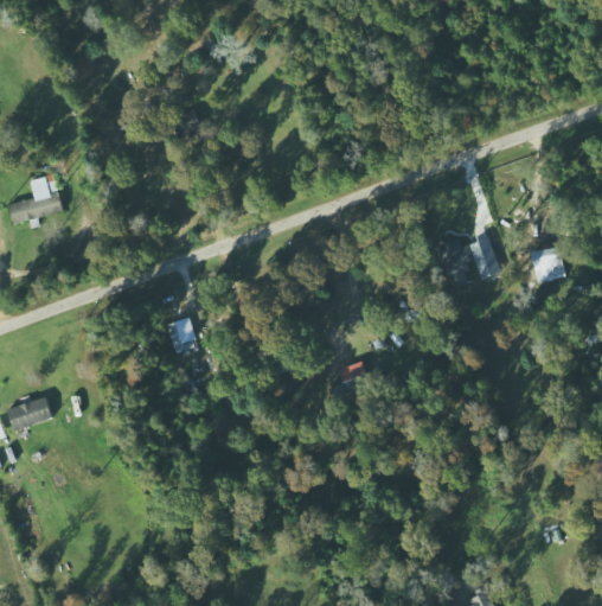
[(12,223),(33,218),(33,217),(62,211),(57,191),(52,191),(49,174),(29,179),(33,198),(8,203),(12,223)]
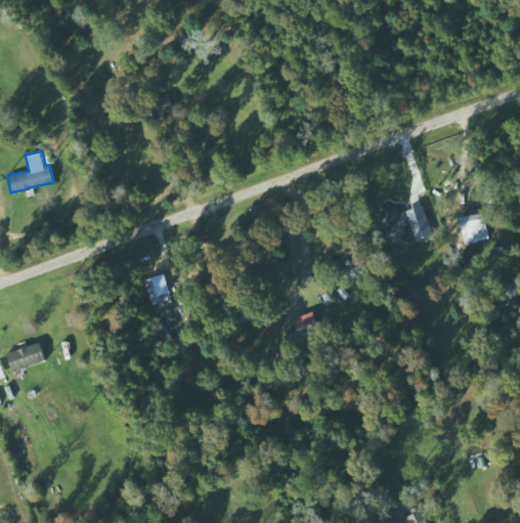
[(402,243),(397,231),(409,226),(403,210),(395,213),(390,202),(376,208),(392,247),(402,243)]
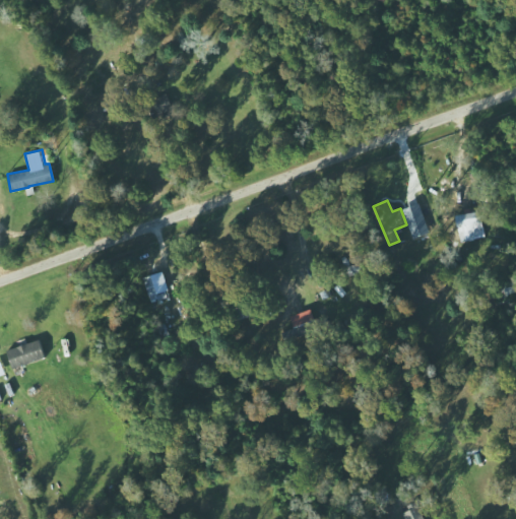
[(423,218),(417,202),(401,208),(407,224),(423,218)]
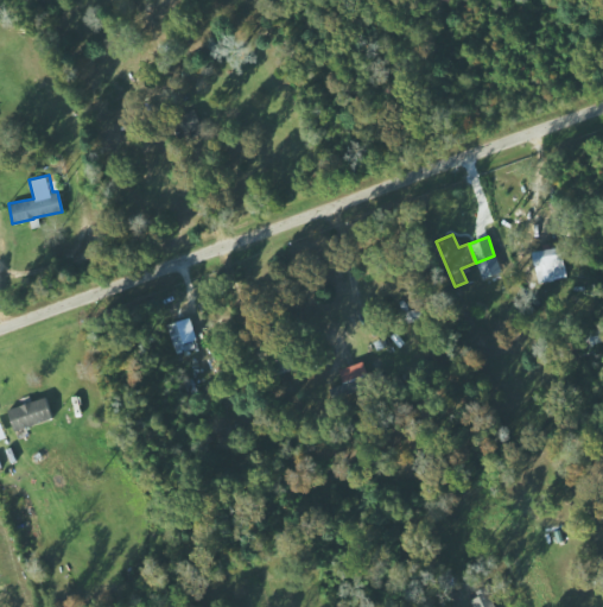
[(563,277),(560,247),(532,250),(535,279),(563,277)]
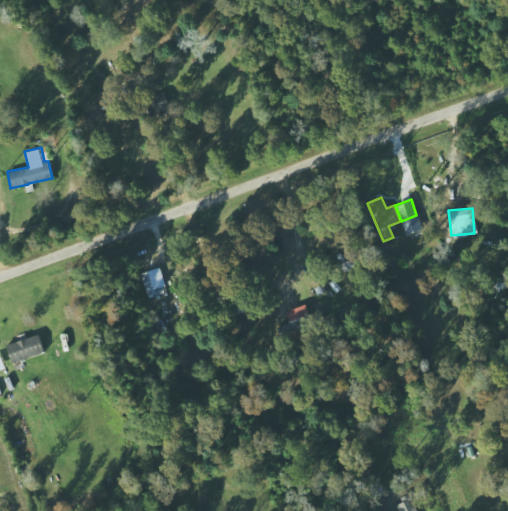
[(165,287),(159,267),(140,273),(146,293),(165,287)]
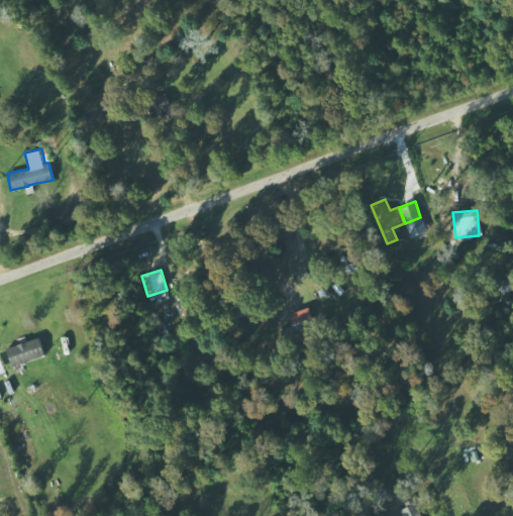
[(288,323),(282,324),(283,327),(321,316),(318,305),(285,314),(288,323)]
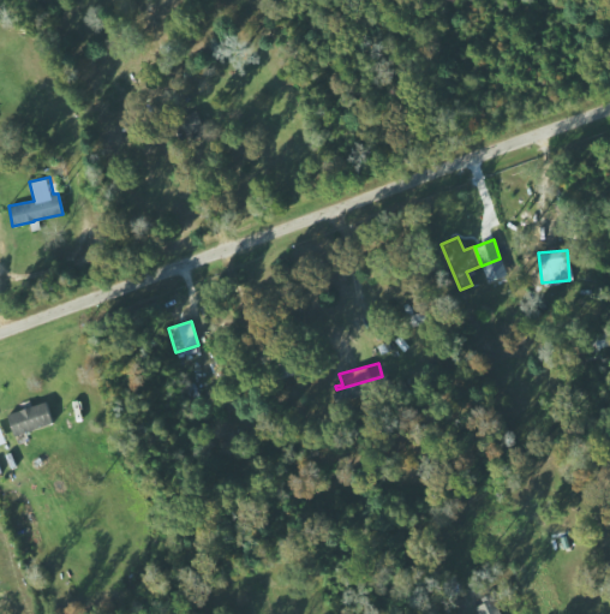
[(53,423),(46,401),(6,415),(13,436),(53,423)]
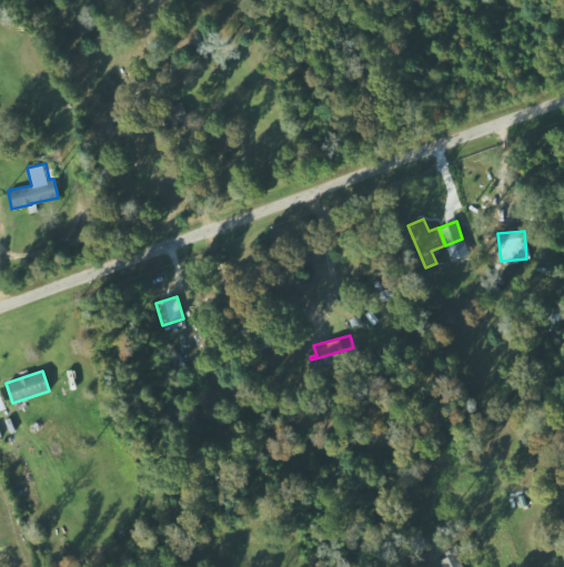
[(462,566),(457,550),(440,556),(442,566),(462,566)]
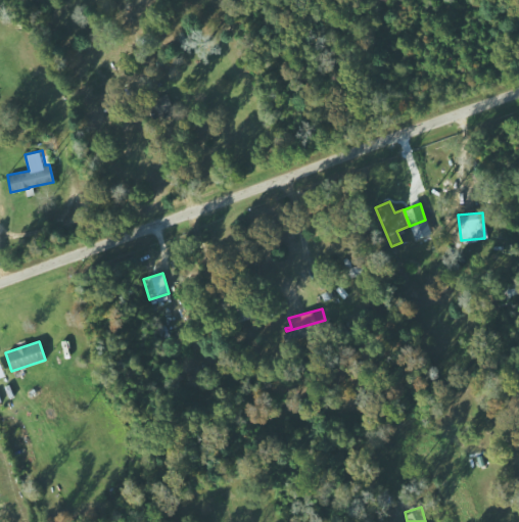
All buildings are outlined.
